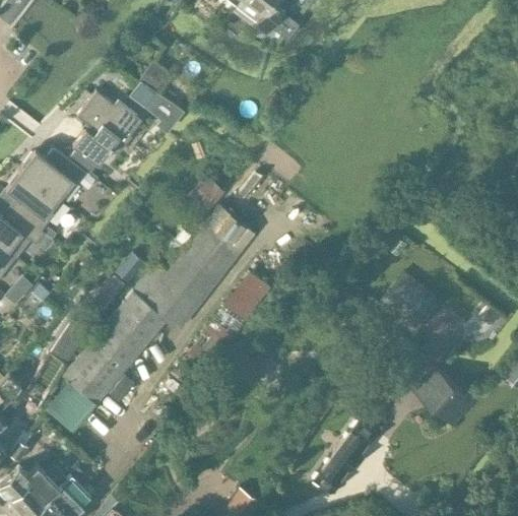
[(236,7),(236,8),(237,8),(256,23),(254,26),(266,36),(272,28),(283,13),(285,11),(274,2),(275,0),(241,0),(237,6),(236,7)]
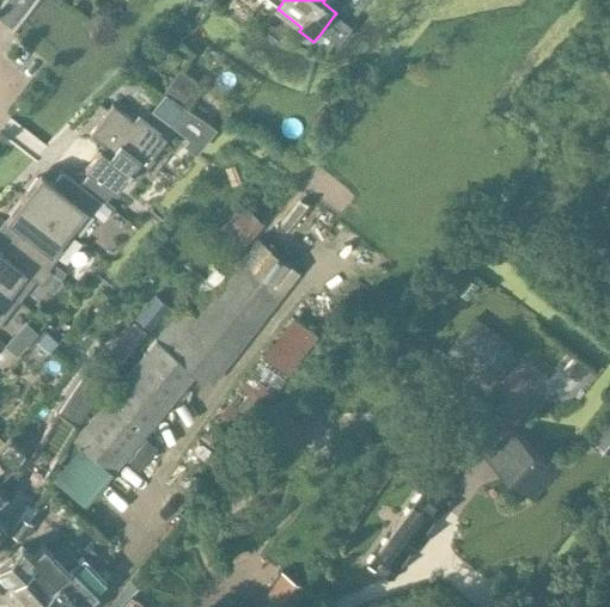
[(181,74),(165,96),(183,109),(199,87),(181,74)]
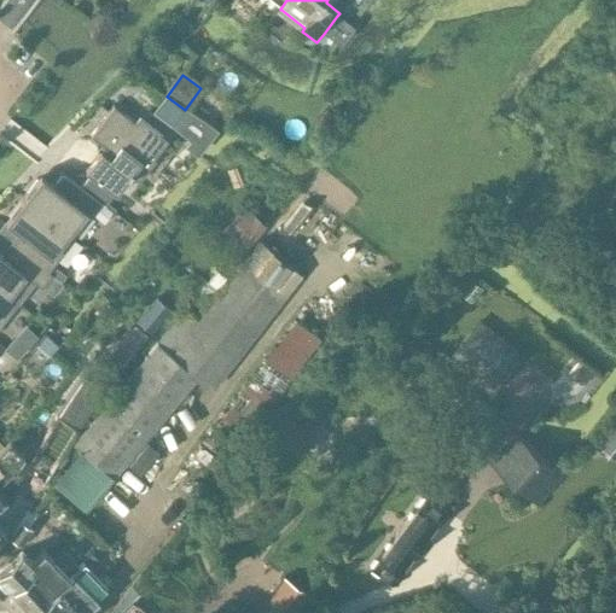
[(92,139),(109,151),(105,156),(103,153),(87,174),(92,177),(112,194),(117,198),(131,181),(132,182),(134,180),(138,184),(155,162),(169,144),(162,138),(141,123),(138,127),(115,109),(92,139)]
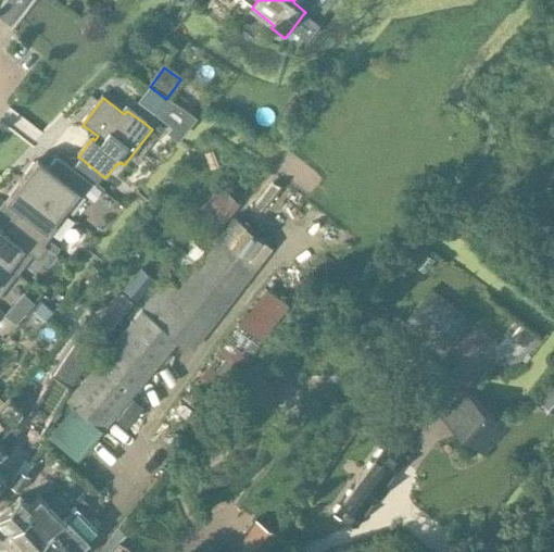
[(22,182),(68,217),(70,216),(64,212),(78,193),(84,198),(93,185),(59,159),(50,170),(38,161),(22,182)]
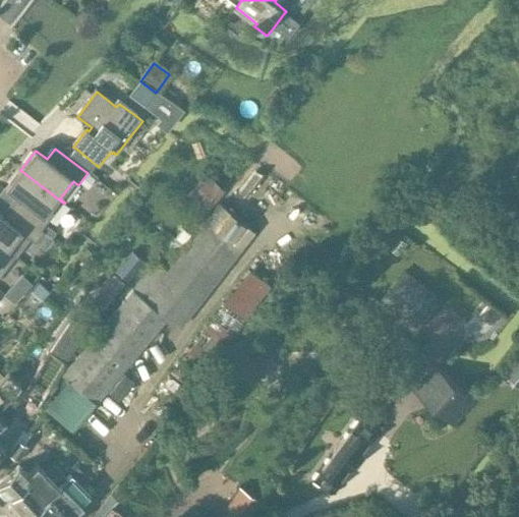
[(95,164),(77,150),(69,160),(88,173),(95,164)]
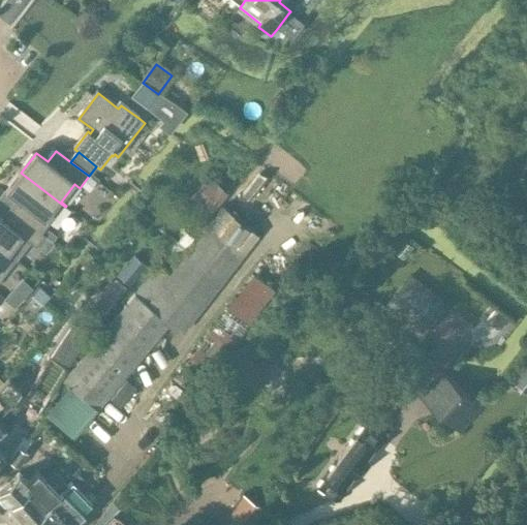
[(10,211),(47,239),(47,238),(38,232),(45,223),(51,226),(65,207),(21,173),(6,192),(18,201),(10,211)]
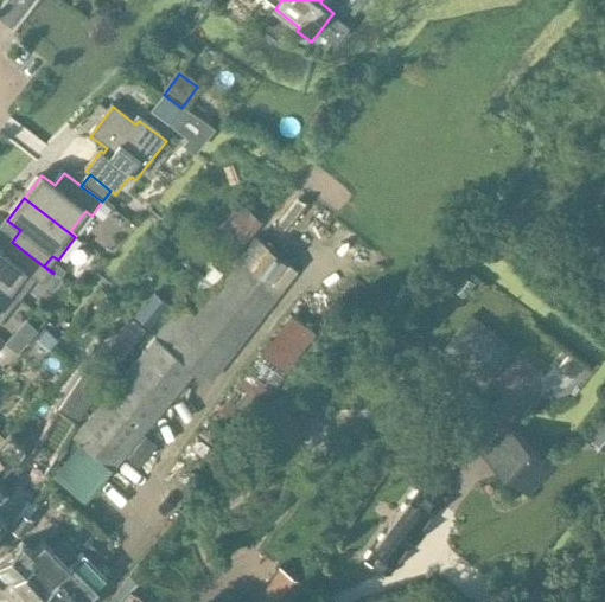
[(102,202),(91,216),(103,224),(113,211),(106,205),(102,202)]
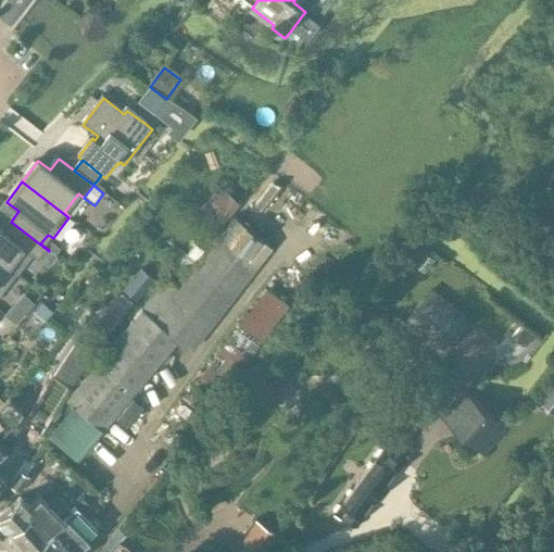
[(264,214),(284,189),(274,186),(256,208),(264,214)]
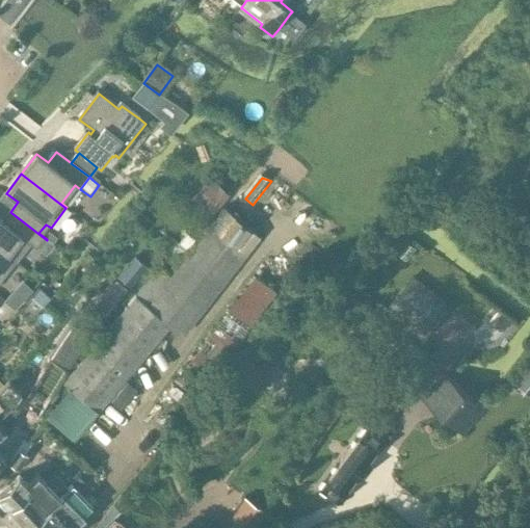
[(215,220),(233,199),(219,188),(202,210),(215,220)]
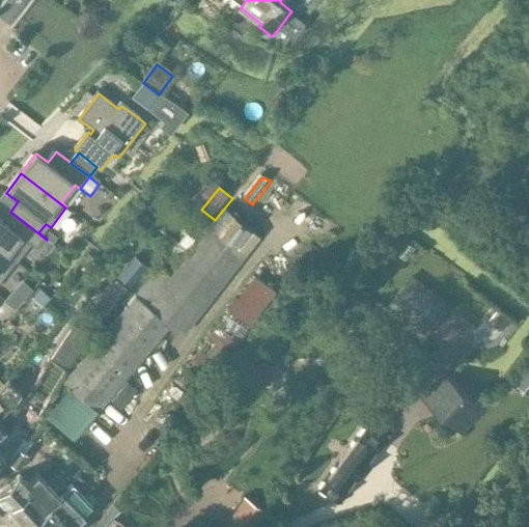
[(70,390),(46,418),(72,440),(95,411),(100,414),(101,414),(170,329),(183,339),(262,241),(224,210),(168,278),(158,269),(63,385),(70,390)]
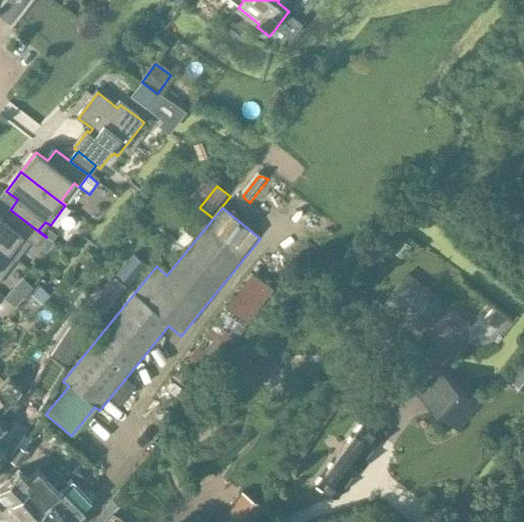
[(0,248),(16,261),(31,244),(37,248),(46,237),(10,210),(2,220),(0,217),(0,248)]
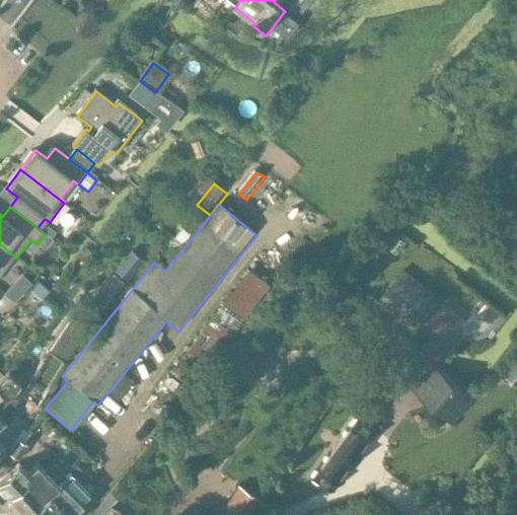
[(50,229),(46,233),(54,239),(57,234),(50,229)]
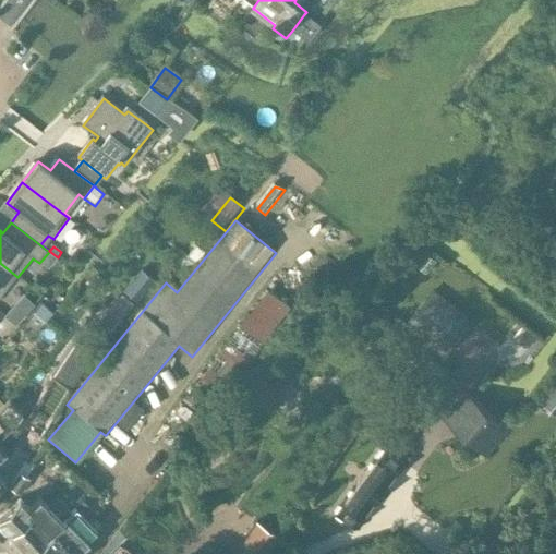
[(0,297),(1,298),(17,277),(0,263),(0,297)]
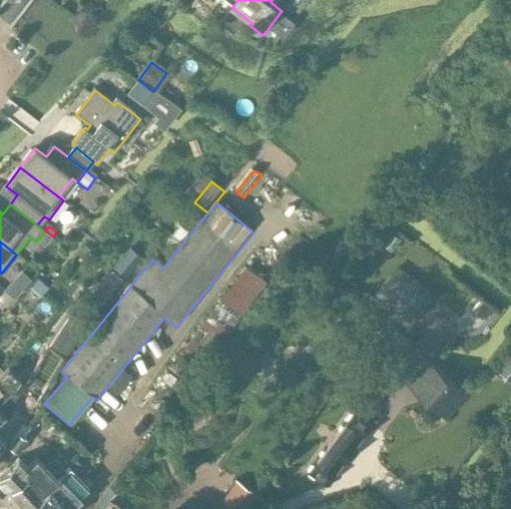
[(122,260),(114,269),(127,280),(135,270),(122,260)]
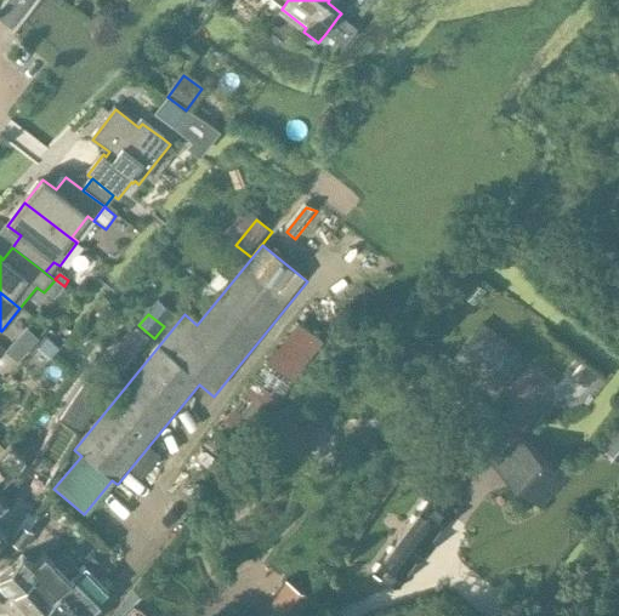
[(299,324),(203,446),(228,467),(324,344),(299,324)]
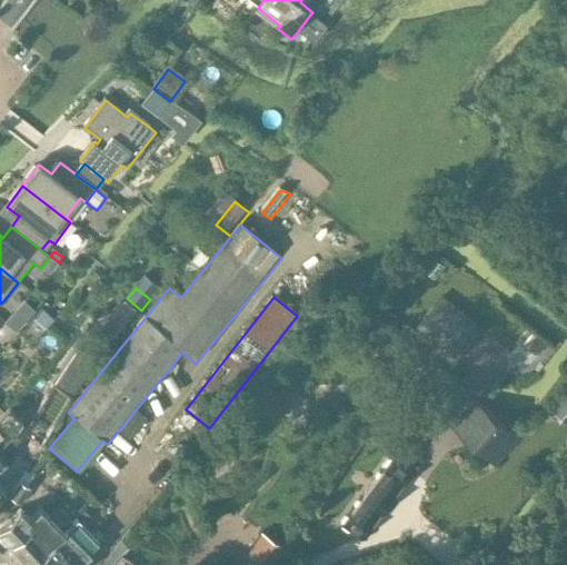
[(484,329),(444,297),(414,336),(454,368),(484,329)]
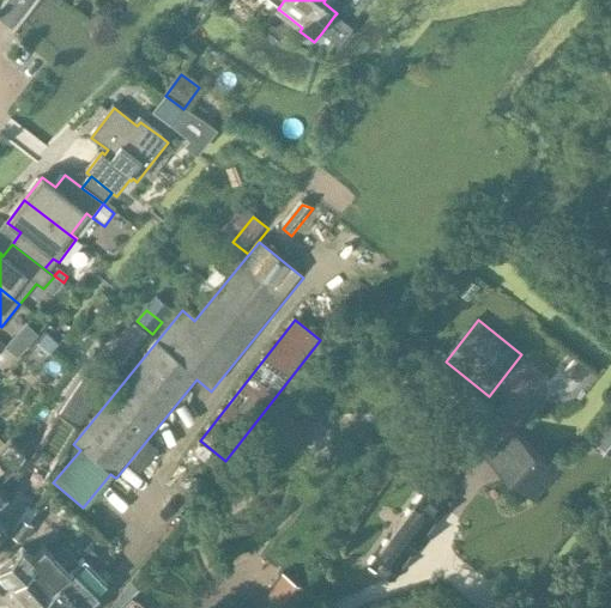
[(48,336),(38,347),(50,358),(53,354),(60,347),(48,336)]
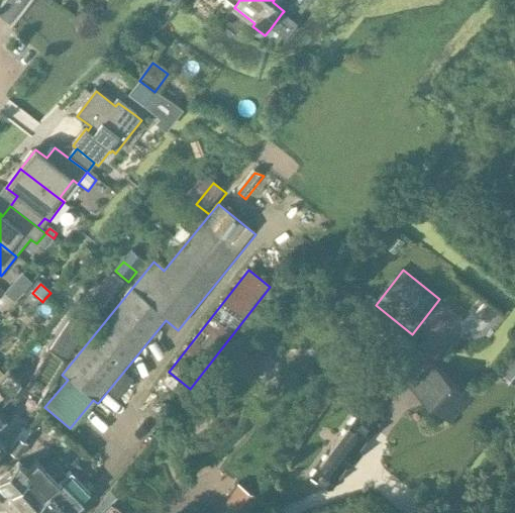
[(11,289),(5,295),(16,303),(20,298),(11,289)]
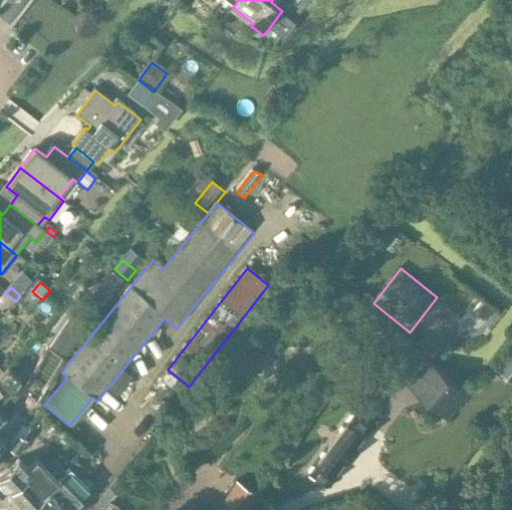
[(37,411),(42,402),(87,327),(70,317),(49,350),(47,349),(17,399),(37,411)]
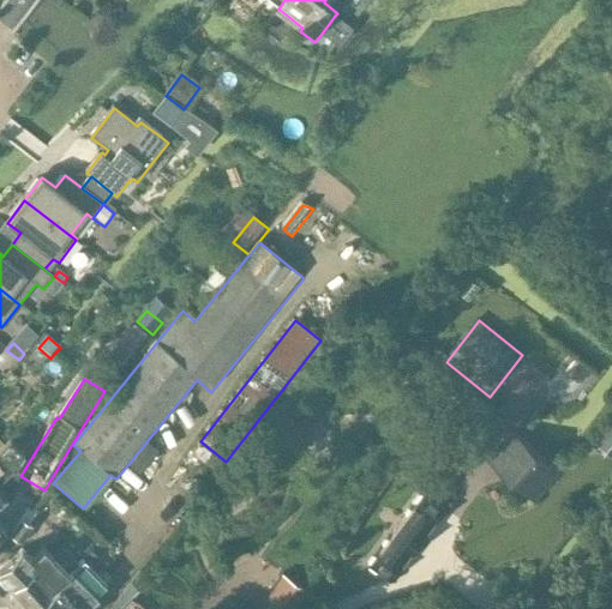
[(313,439),(282,415),(239,469),(255,481),(281,450),(289,448),(299,456),(313,439)]
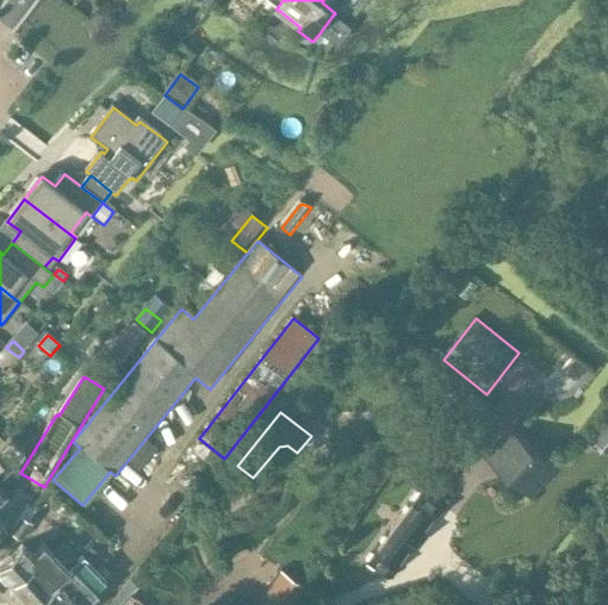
[(607,422),(591,446),(607,457),(607,422)]
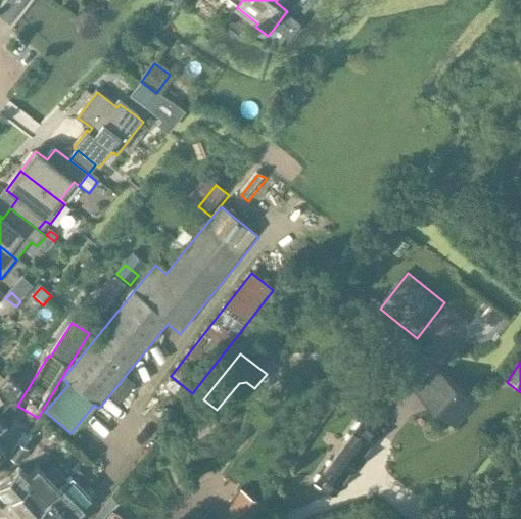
[(480,404),(437,368),(415,394),(458,430),(480,404)]
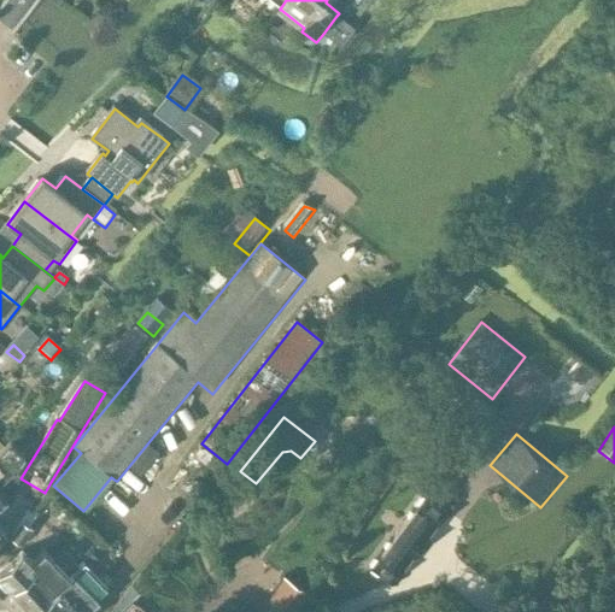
[(0,508),(9,502),(0,493),(0,484),(19,468),(25,458),(11,443),(1,453),(0,453),(0,508)]
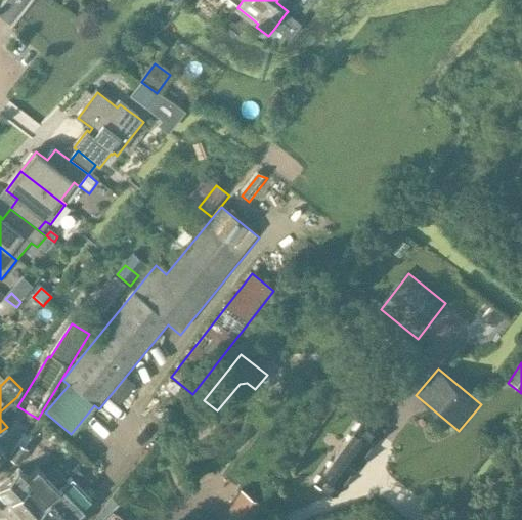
[(334,500),(359,467),(384,434),(365,420),(315,485),(334,500)]
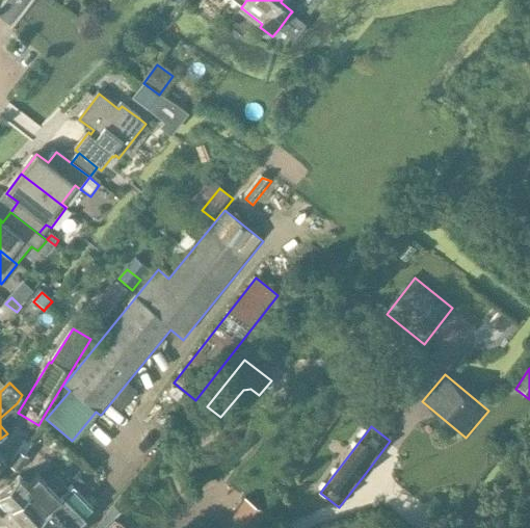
[(20,454),(11,468),(18,472),(23,468),(28,459),(20,454)]
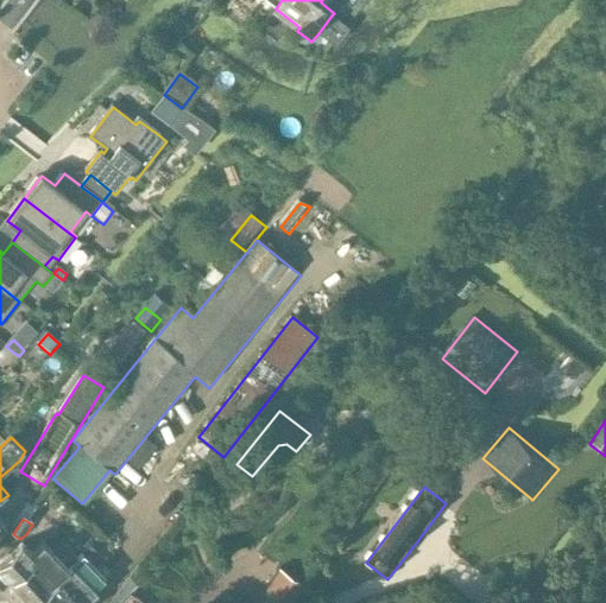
[(24,546),(0,567),(0,572),(29,602),(38,602),(70,571),(54,554),(45,545),(33,557),(24,546)]
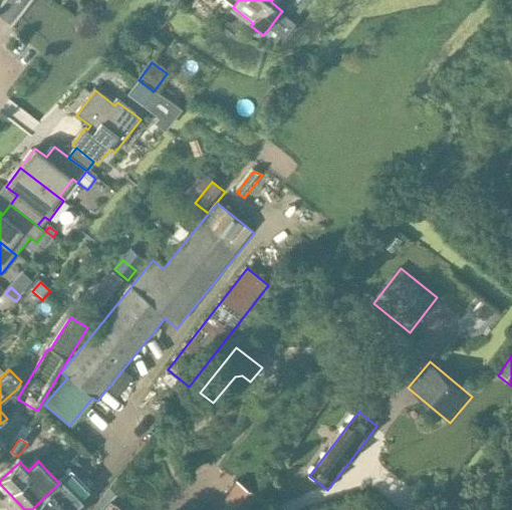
[(59,483),(32,509),(75,509),(82,502),(80,501),(89,492),(70,472),(67,475),(59,483)]
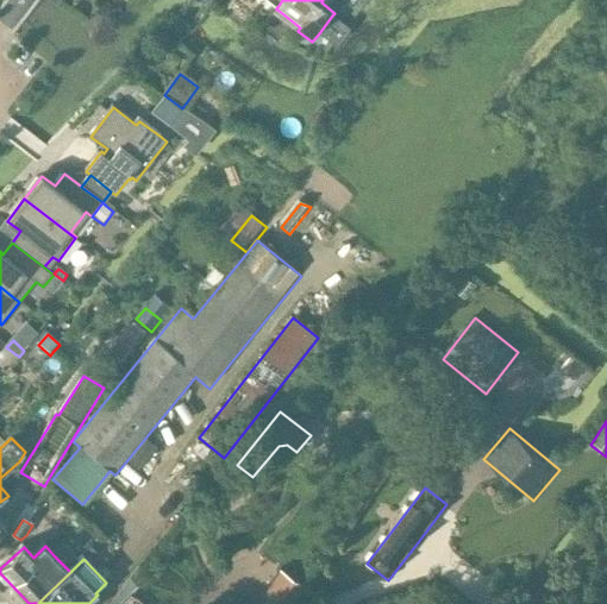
[(281,572),(260,603),(296,603),(307,589),(281,572)]
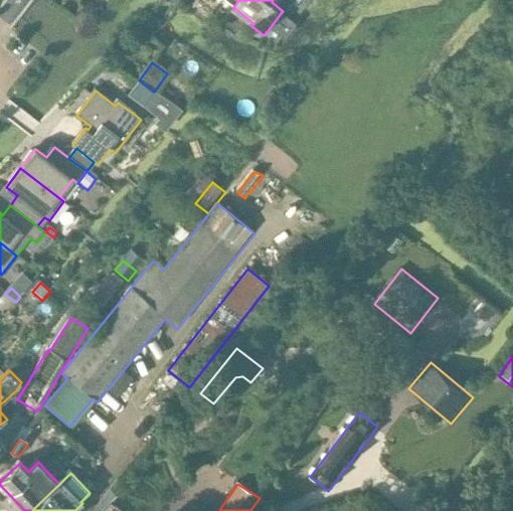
[(120,510),(112,502),(103,510),(120,510)]
